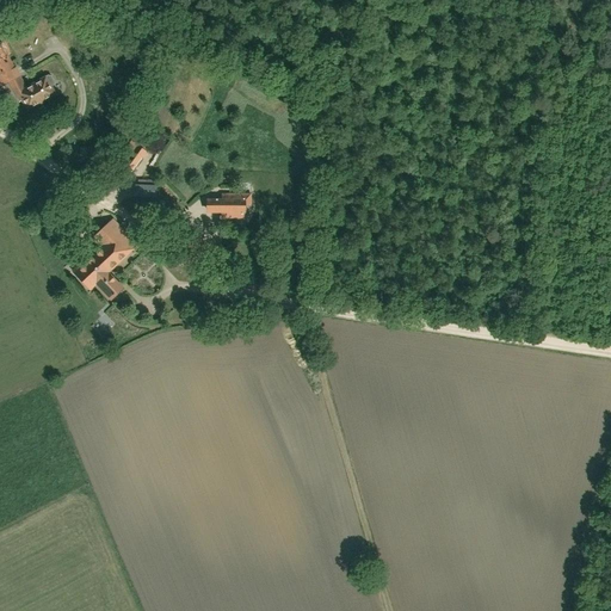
[(55,96),(50,87),(54,85),(54,82),(51,76),(48,75),(26,88),(1,45),(0,45),(0,87),(8,82),(19,102),(22,100),(28,111),(55,96)]
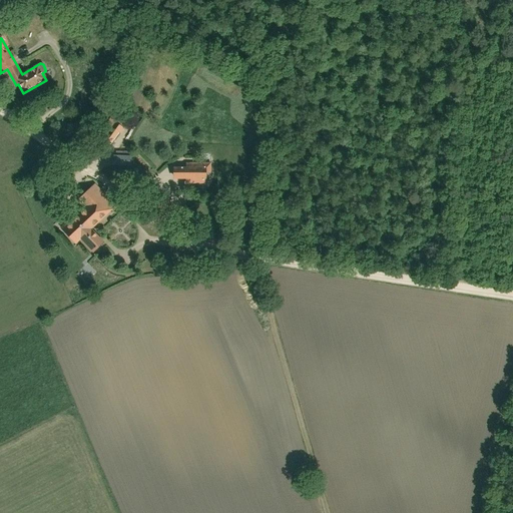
[(114,121),(111,126),(103,138),(110,143),(122,127),(114,121)]
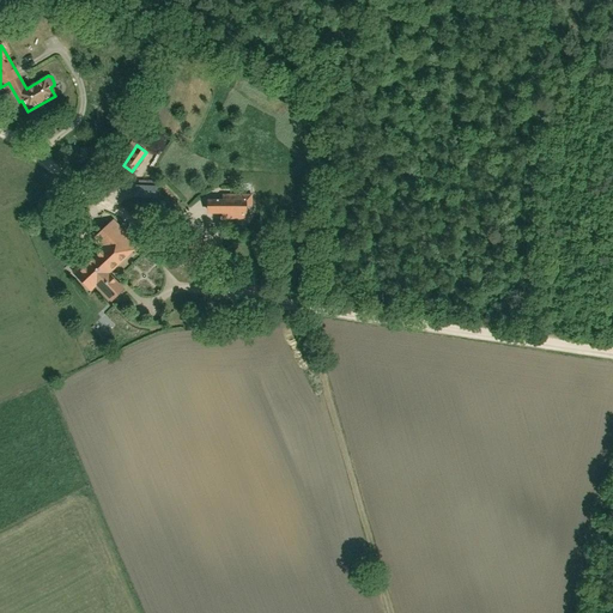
[(157,186),(135,184),(134,184),(134,198),(156,199),(157,186)]
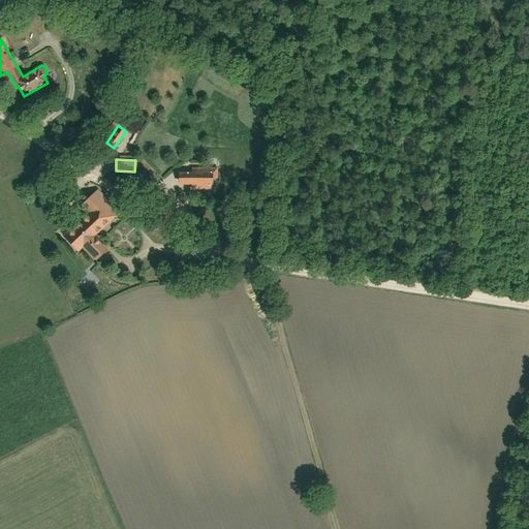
[(192,184),(192,189),(211,189),(211,179),(217,179),(217,168),(192,168),(192,174),(180,174),(180,184),(192,184)]
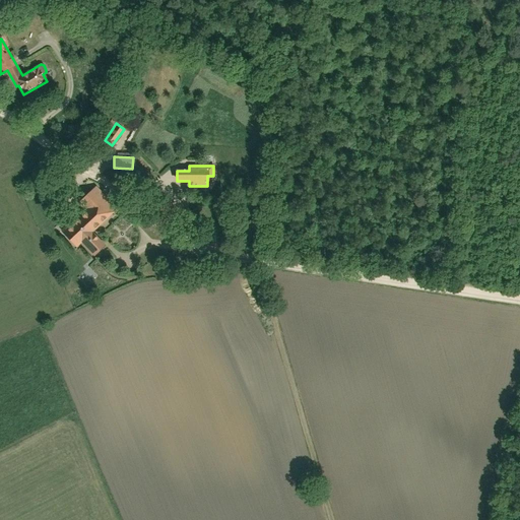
[(91,232),(116,207),(96,187),(77,205),(85,213),(76,221),(74,219),(62,231),(77,246),(81,241),(94,254),(104,245),(91,232)]
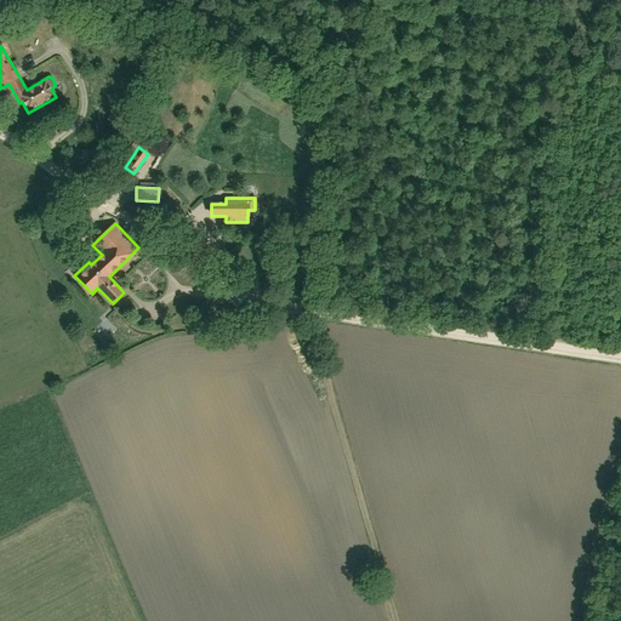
[(104,313),(92,324),(107,340),(118,329),(104,313)]
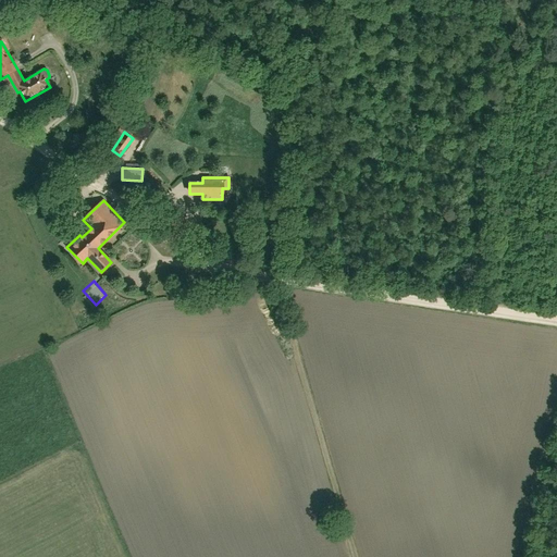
All buildings are outlined.
